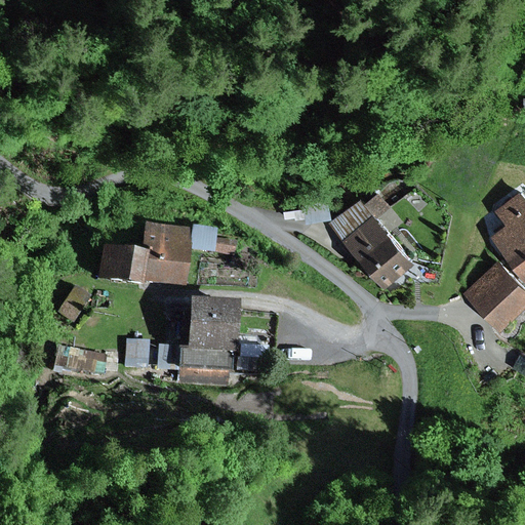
[(510,223),(494,234),(524,273),(524,189),(524,188),(498,208),(510,223)]
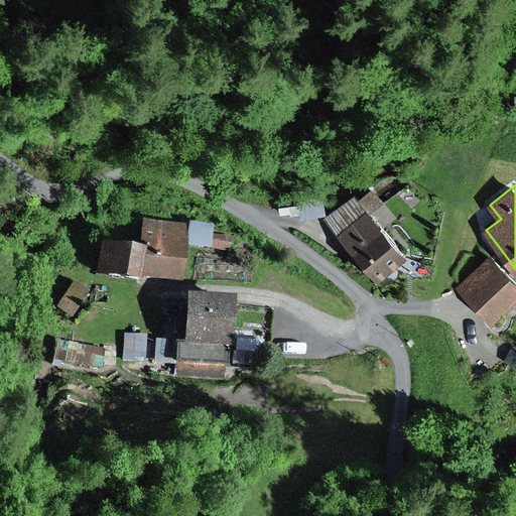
[(375,186),(364,196),(375,210),(387,201),(375,186)]
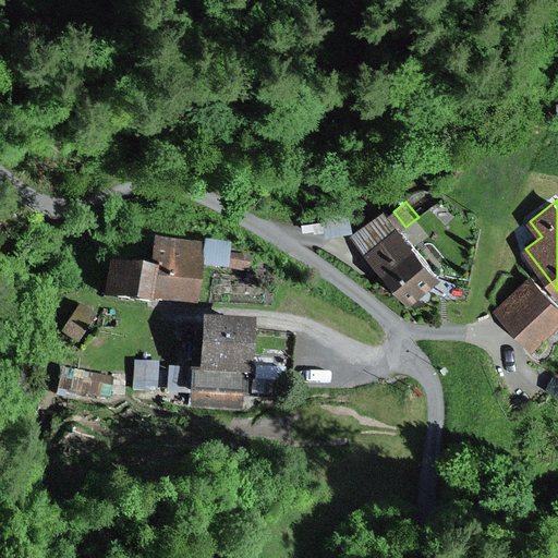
[(389,206),(354,234),(411,305),(446,277),(405,227),(393,211),(389,206)]
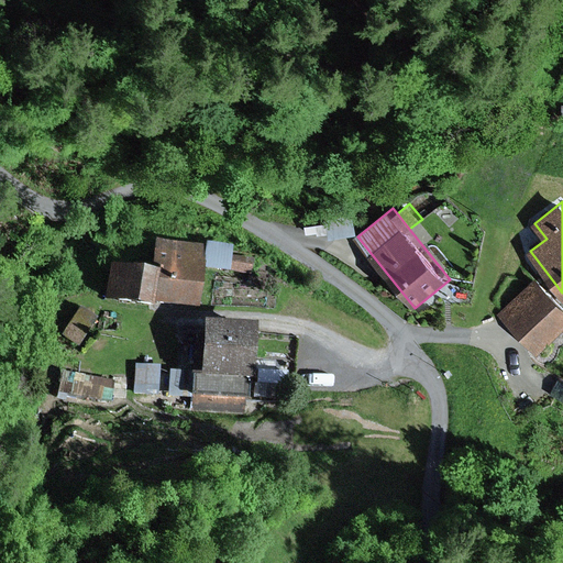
[(205,244),(155,239),(152,268),(111,263),(105,299),(154,306),(155,301),(201,307),(205,266),(229,271),(231,255),(233,245),(206,242),(205,244)]
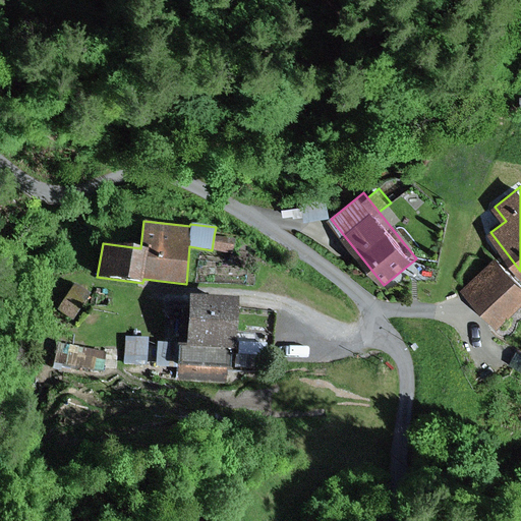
[(235,239),(214,236),(212,250),(233,253),(235,239)]
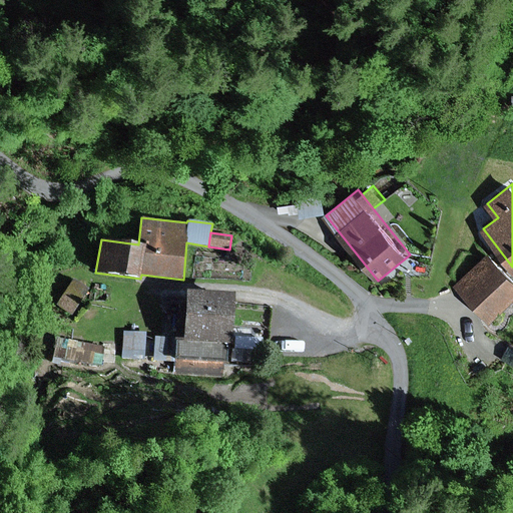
[(512,271),(491,249),(455,287),(492,324),(512,302),(512,271)]
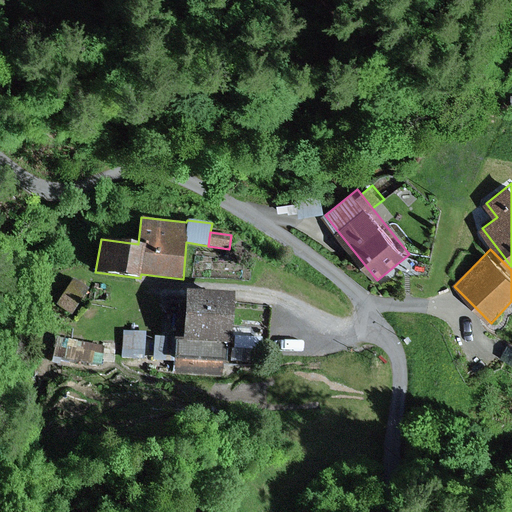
[(87,288),(73,280),(54,312),(68,320),(87,288)]
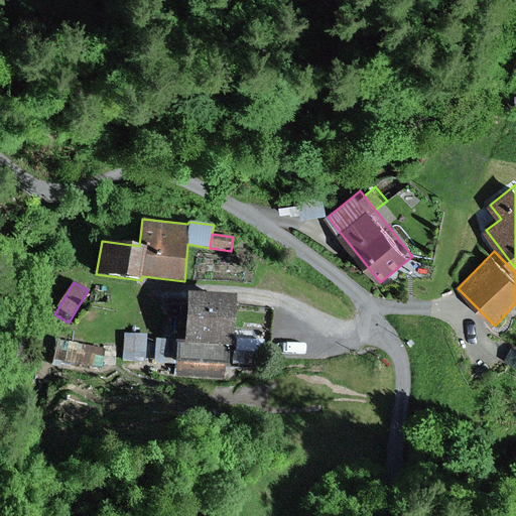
[(236,296),(187,293),(186,317),(178,317),(175,363),(225,365),(229,366),(230,347),(233,347),(236,296)]
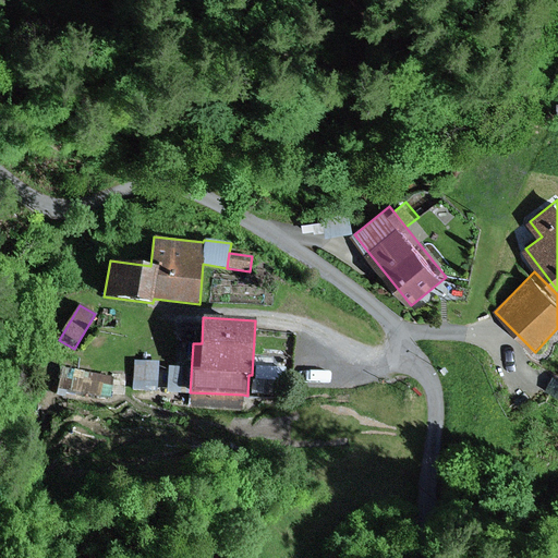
[(138,362),(137,389),(161,390),(162,362),(138,362)]
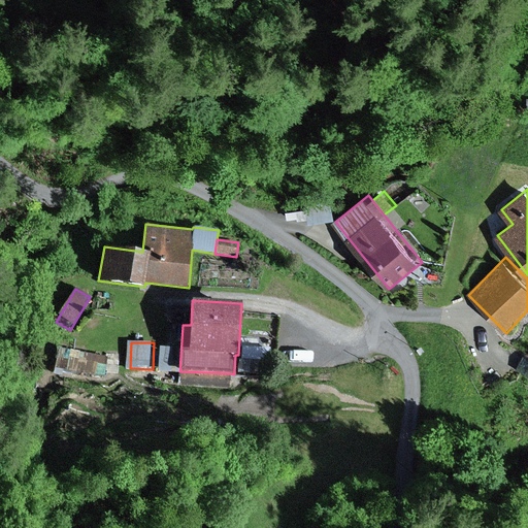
[(230,373),(179,371),(179,385),(229,388),(230,373)]
